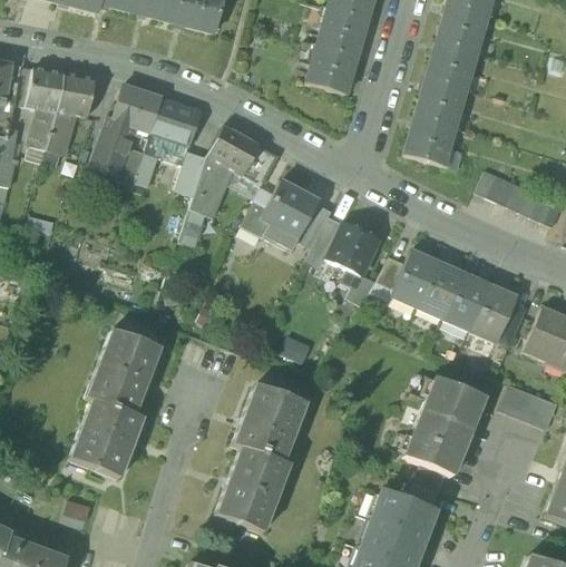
[(48,0),(99,13),(101,5),(103,0),(48,0)]
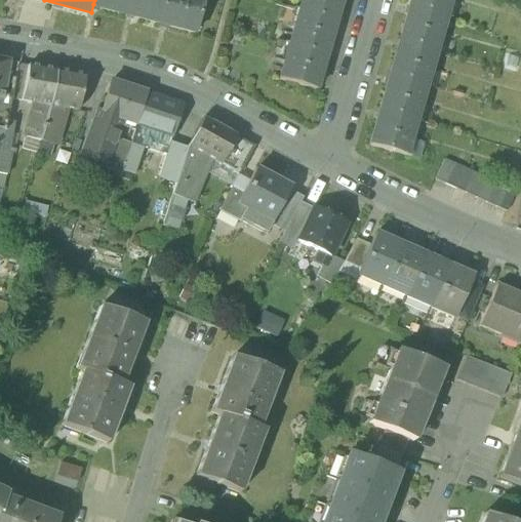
[(94,0),(93,4),(198,31),(205,0),(94,0)]
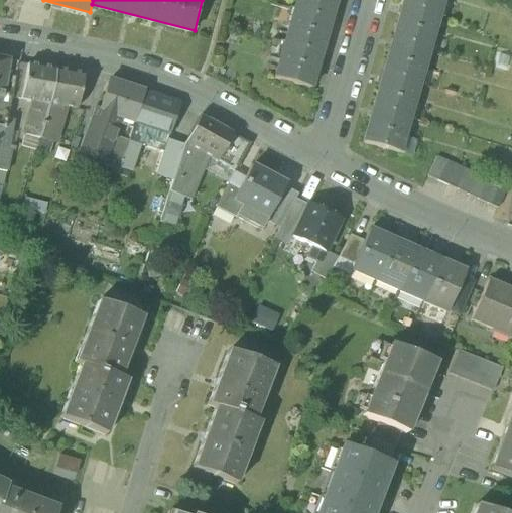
[(299,0),(278,77),(312,87),(338,0),(299,0)]
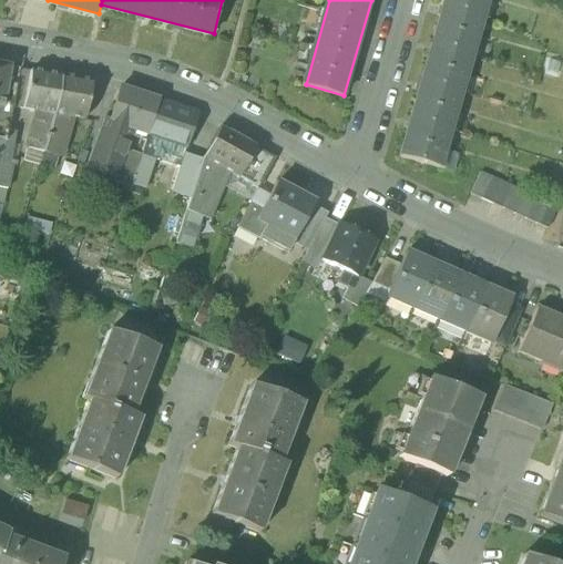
[(447,0),(402,155),(441,166),(447,149),(489,0),(447,0)]
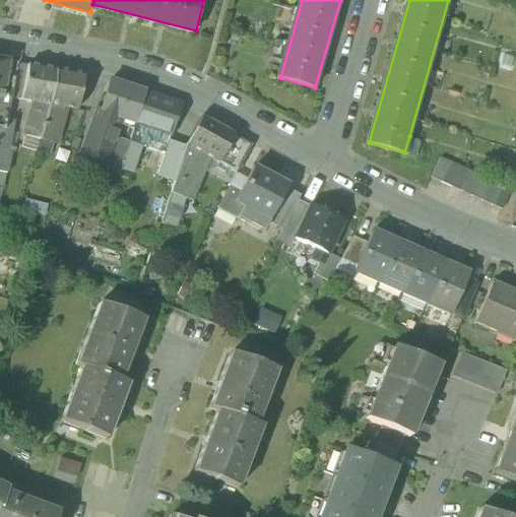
[(0,97),(4,98),(11,60),(0,57),(0,97)]
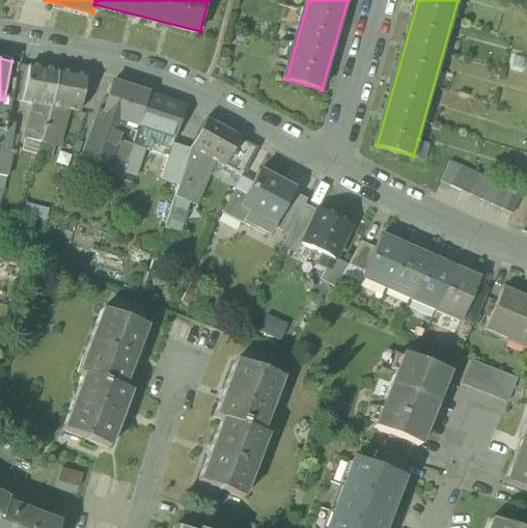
[(25,101),(25,100),(32,64),(22,63),(15,100),(25,101)]
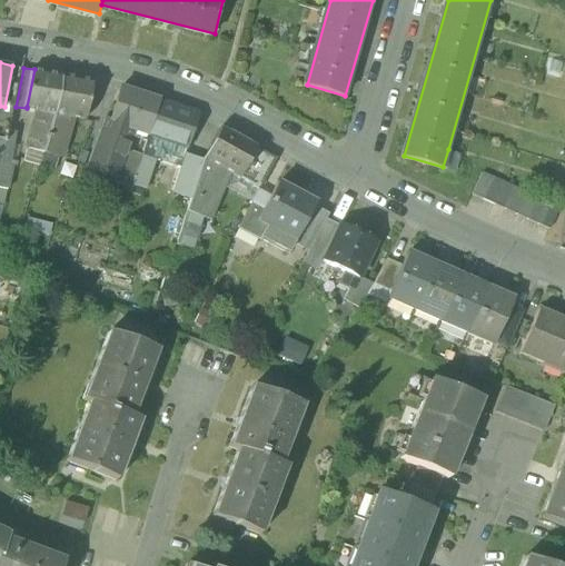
[(27,107),(42,109),(58,112),(65,75),(35,69),(27,107)]
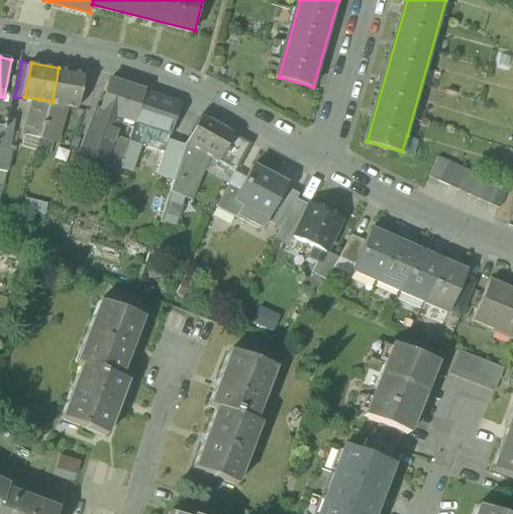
[(59,68),(53,102),(68,104),(80,107),(87,73),(59,68)]
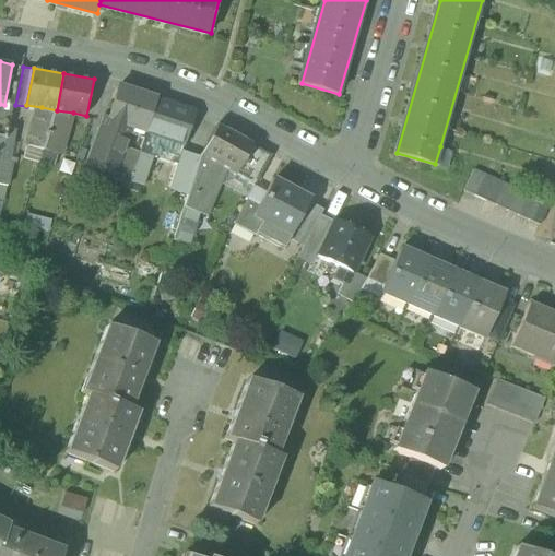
[(121,85),(111,116),(111,117),(134,126),(149,130),(160,97),(121,85)]
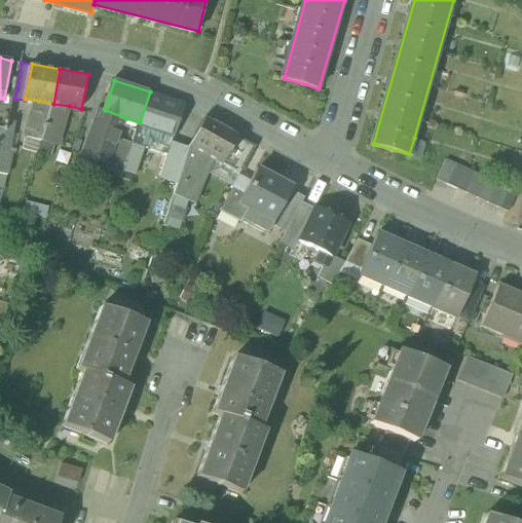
[(150,91),(140,122),(176,135),(186,104),(150,91)]
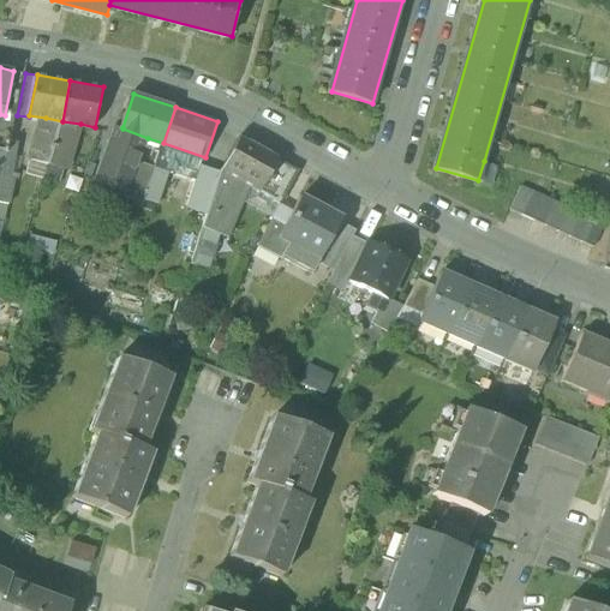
[(61,126),(63,121),(46,118),(34,159),(51,163),(61,126)]
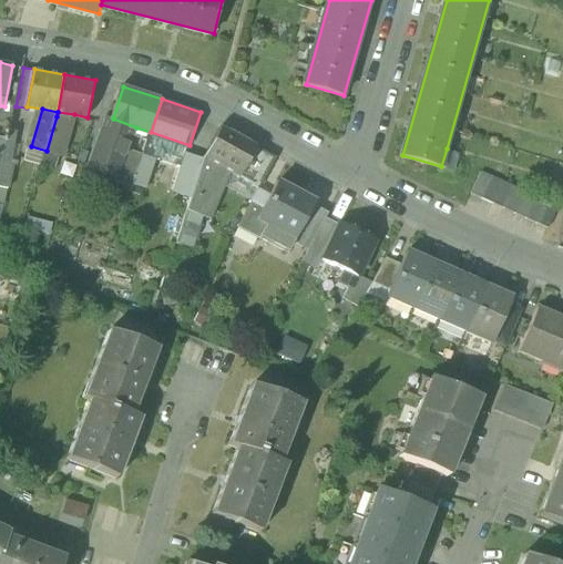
[(62,155),(74,114),(58,112),(57,116),(47,151),(62,155)]
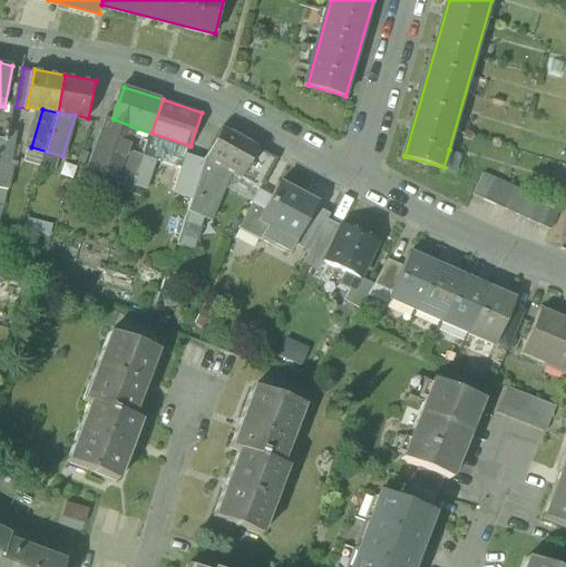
[(1,115),(1,116),(0,120),(0,137),(10,139),(15,117),(1,115)]
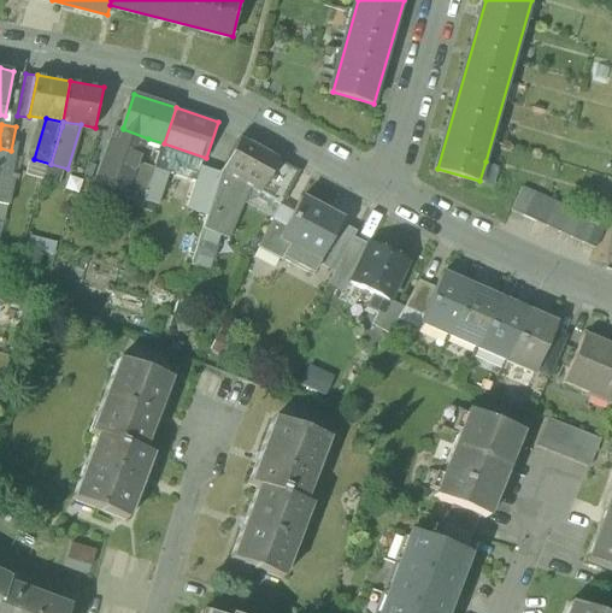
[(141,161),(148,139),(123,129),(123,128),(119,127),(101,178),(129,189),(134,178),(141,161)]
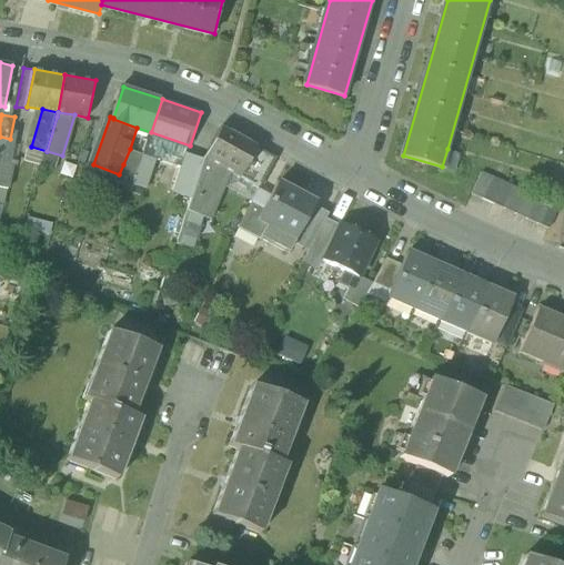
[(207,217),(213,219),(228,184),(233,171),(243,177),(258,150),(261,145),(224,125),(208,157),(207,158),(194,197),(191,209),(199,212),(207,217)]
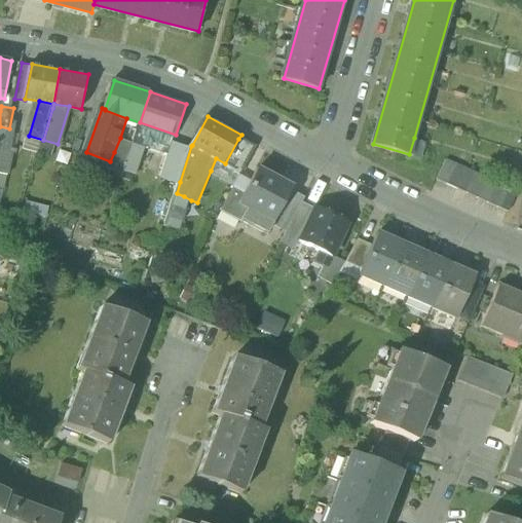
[(140,122),(134,142),(147,147),(145,154),(168,161),(174,141),(176,135),(140,122)]
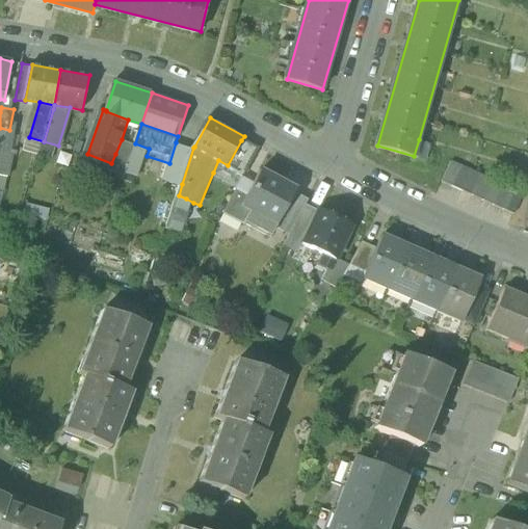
[(0,173),(1,174),(5,152),(8,131),(9,130),(0,128),(0,173)]
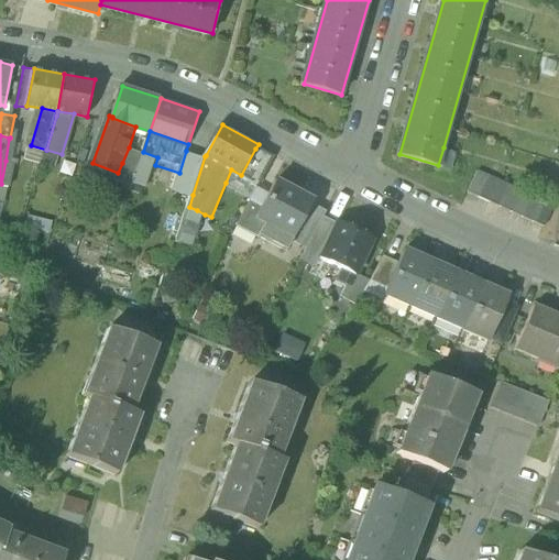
[(9,139),(6,161),(11,162),(15,140),(9,139)]
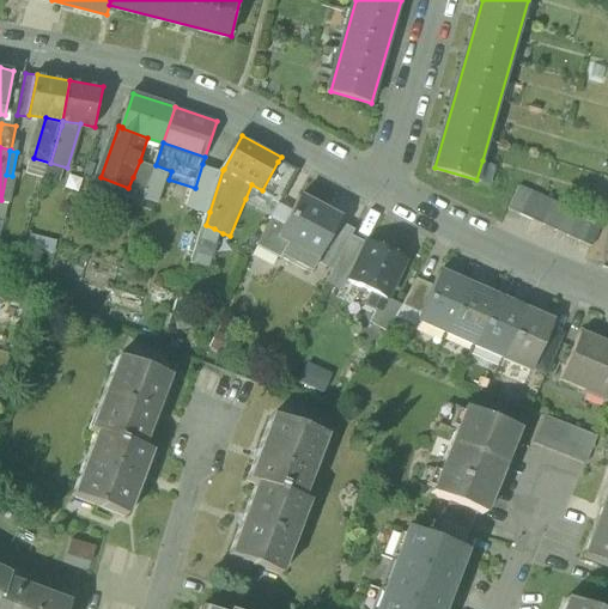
[(301,168),(281,157),(278,162),(298,174),(301,168)]
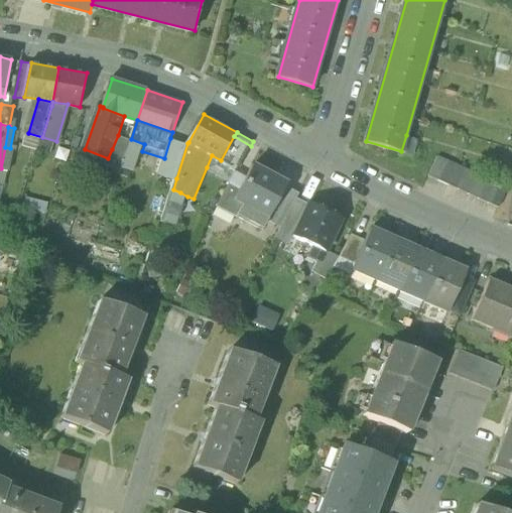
[(39,149),(42,137),(28,133),(25,145),(39,149)]
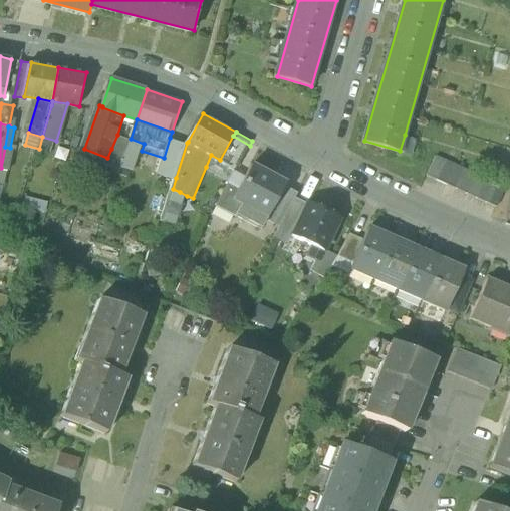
[(111,149),(125,154),(131,139),(117,135),(111,149)]
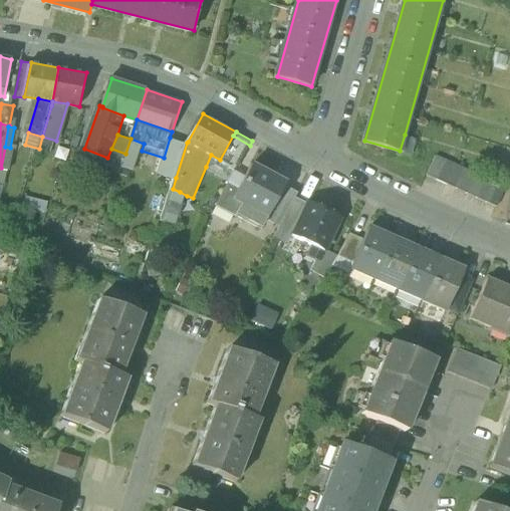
[(419,139),(405,135),(400,151),(414,155),(419,139)]
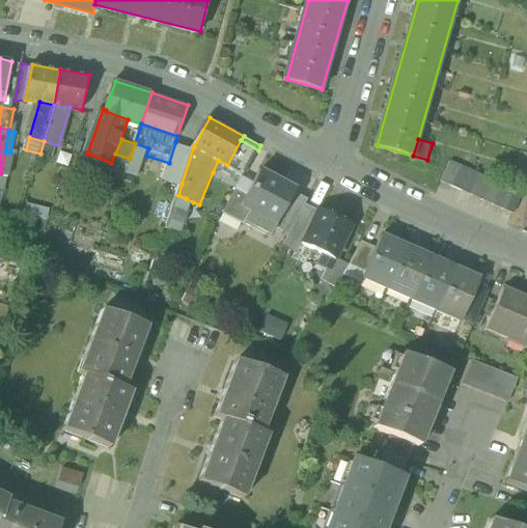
[(227,165),(245,174),(258,150),(241,140),(227,165)]
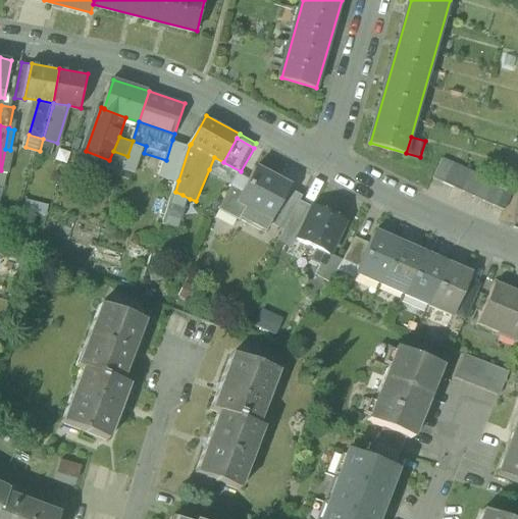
[(161,174),(178,180),(190,145),(172,140),(166,160),(161,174)]
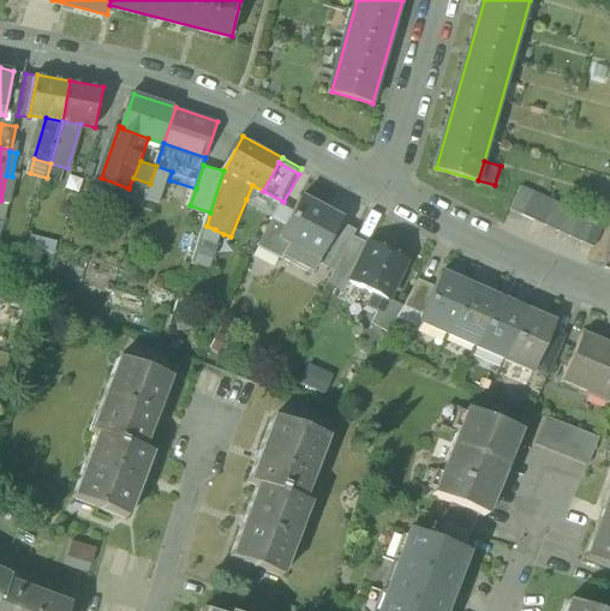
[(172,172),(156,166),(150,184),(145,198),(161,203),(169,180),(172,172)]
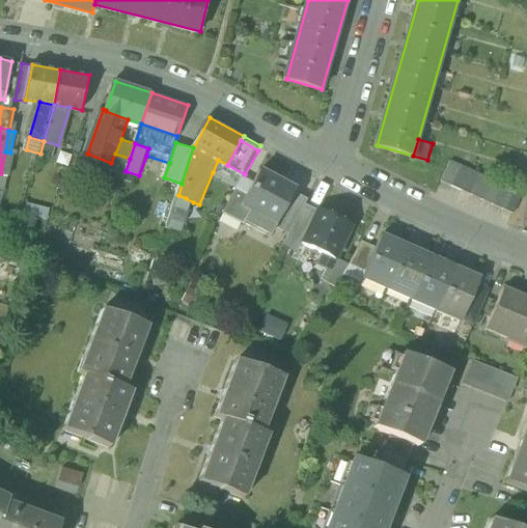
[(14,154),(10,153),(5,151),(1,173),(10,175),(14,154)]
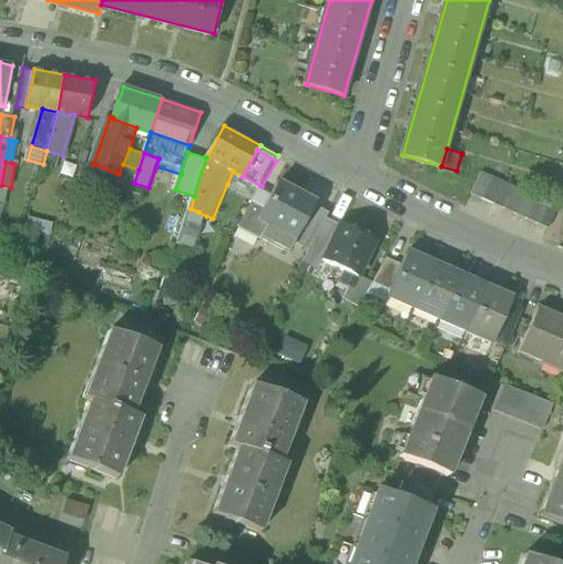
[(473,192),(552,227),(562,205),(484,170),(473,192)]
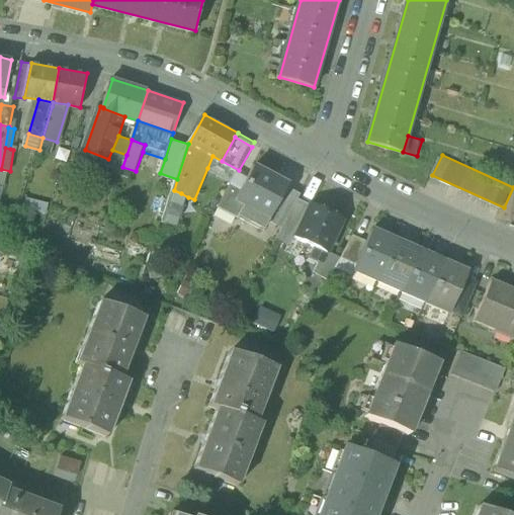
[(212,156),(207,168),(233,182),(239,170),(222,161),(212,156)]
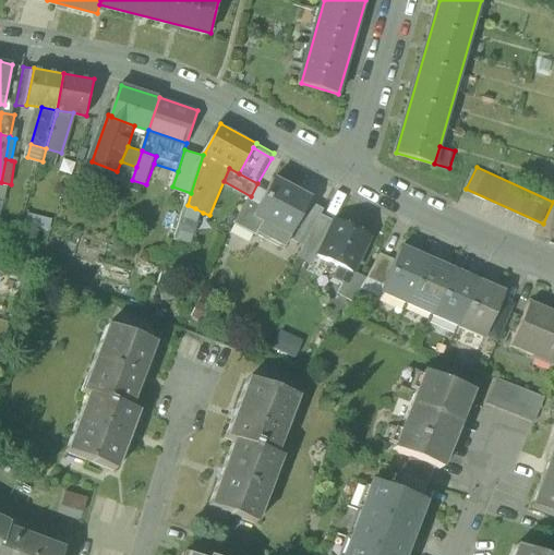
[(276,178),(269,190),(255,214),(264,219),(256,232),(285,248),(291,236),(311,201),(312,198),(276,178)]
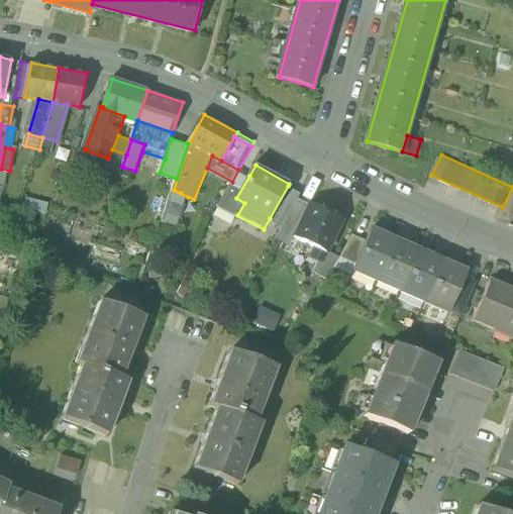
[(226,193),(236,198),(249,176),(238,170),(232,182),(226,193)]
